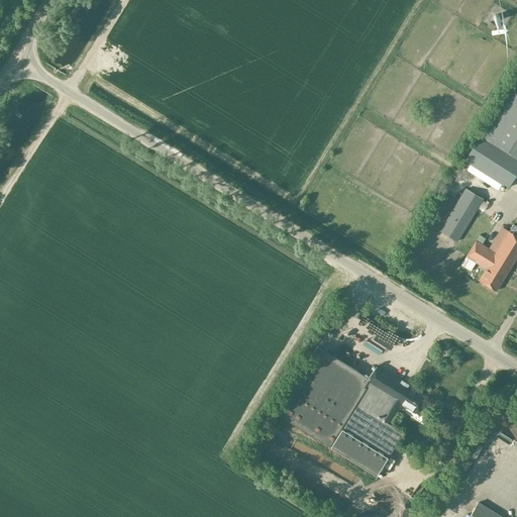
[(493,30),(493,29),(495,26),(489,22),(486,26),(493,30)]
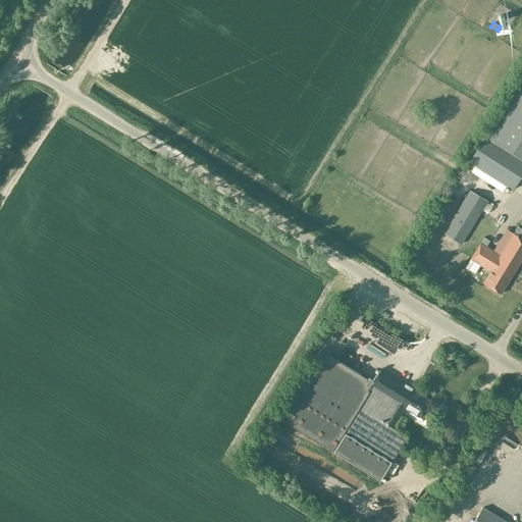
[(482,135),(465,160),(512,191),(521,173),(521,77),(484,136),(482,135)]
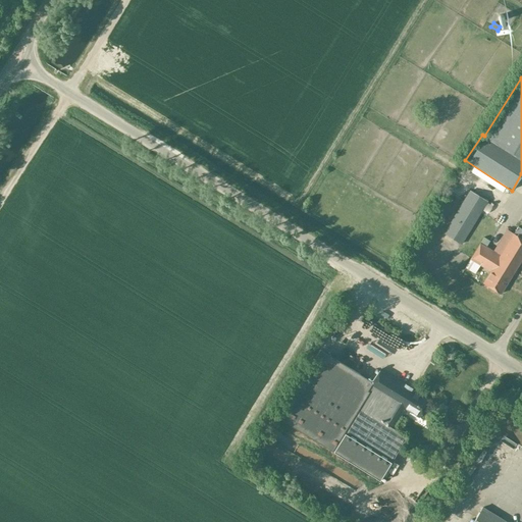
[(469,190),(469,191),(464,187),(460,194),(465,197),(442,233),(461,244),(487,201),(469,190)]
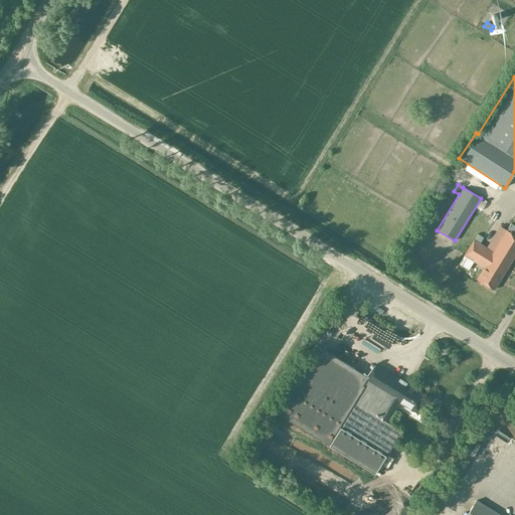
[(514,254),(514,235),(512,234),(514,228),(514,225),(511,223),(506,230),(499,226),(486,247),(474,240),(464,255),(484,268),(477,279),(494,290),(514,254)]
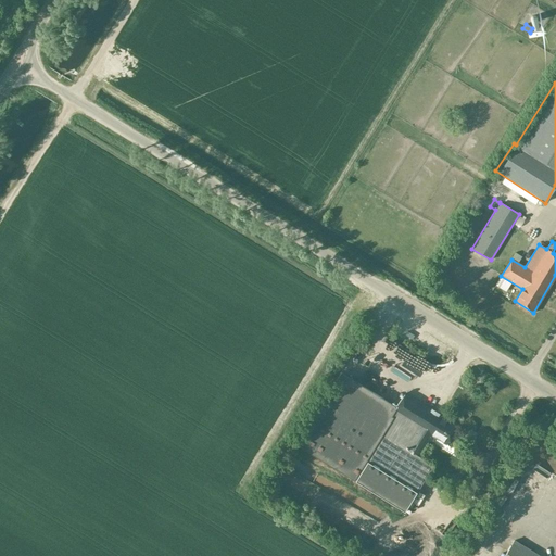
[(355,349),(346,361),(357,370),(367,358),(355,349)]
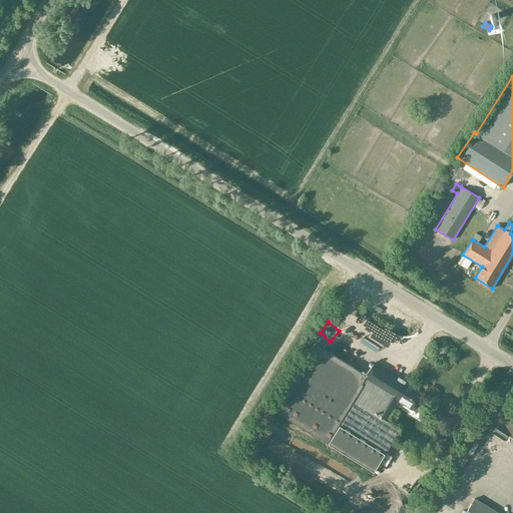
[(377,348),(401,362),(407,353),(399,348),(401,343),(364,323),(360,330),(366,333),(364,338),(378,346),(377,348)]
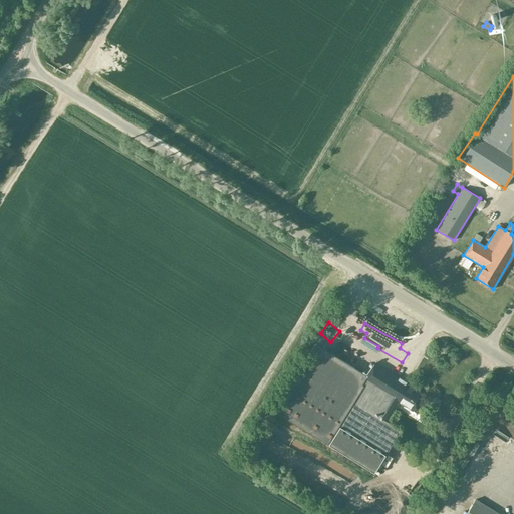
[(412,411),(422,394),(373,363),(366,376),(314,344),(272,412),(373,473),(400,430),(388,423),(400,404),(412,411)]
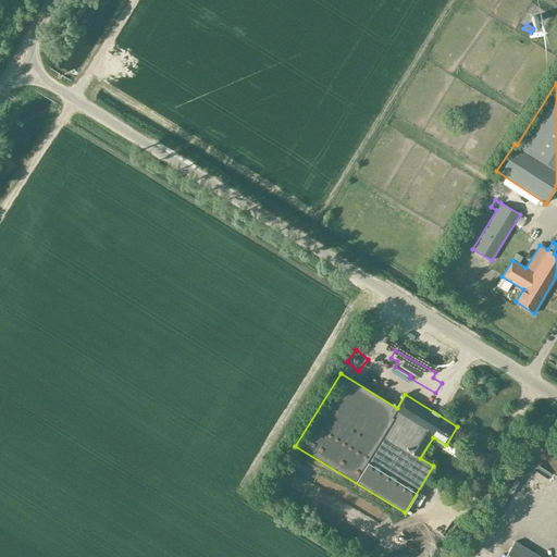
[(549,466),(548,466),(551,460),(539,455),(534,463),(547,470),(549,466)]
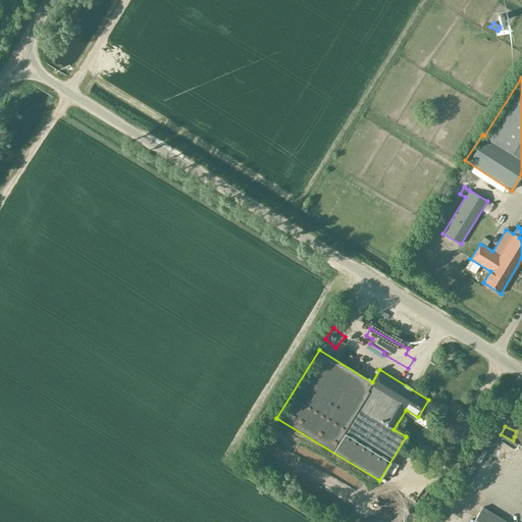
[(493,428),(491,432),(498,436),(500,432),(493,428)]
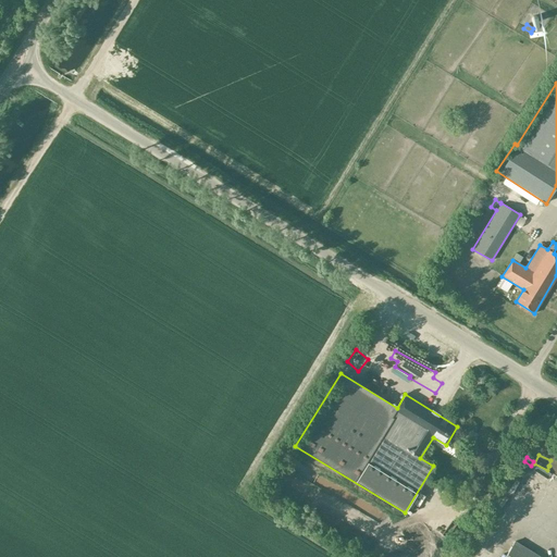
[(542,556),(515,541),(504,556),(542,556)]
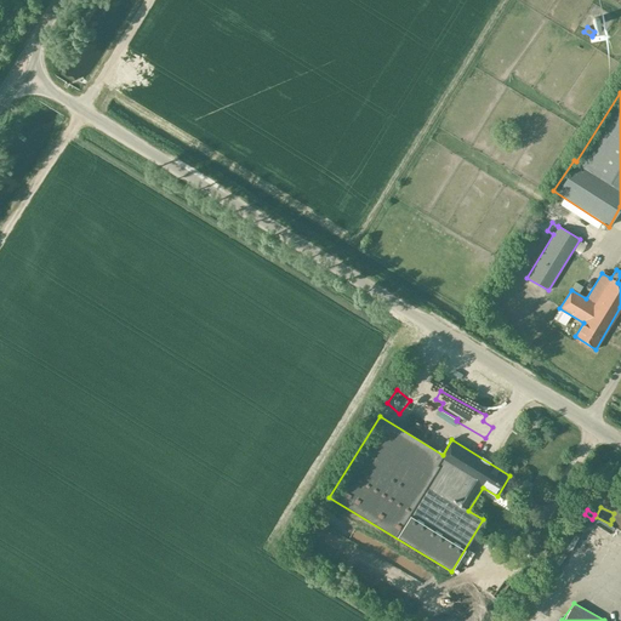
All buildings are outlined.
